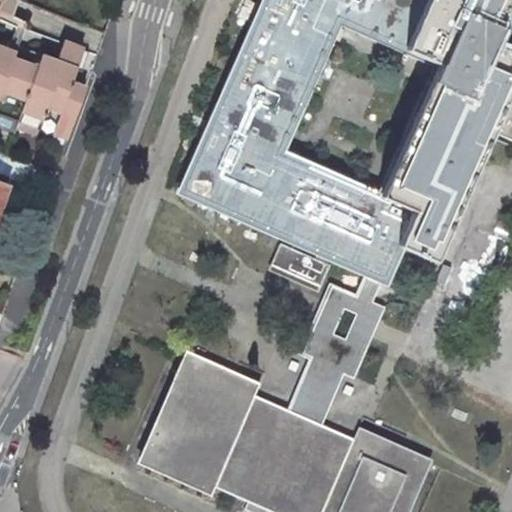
[(0,0),(3,2),(0,9),(0,14),(4,16),(12,19),(19,0),(0,0)]
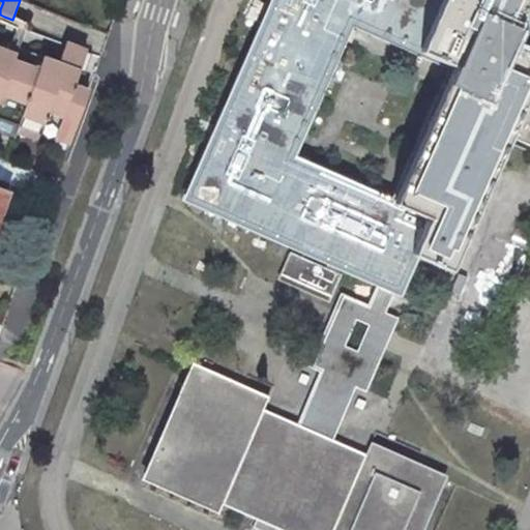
[(529,0),(269,0),(181,200),(376,286),(393,294),(401,295),(417,258),(451,272),(508,143),(510,138),(529,146),(529,0)]
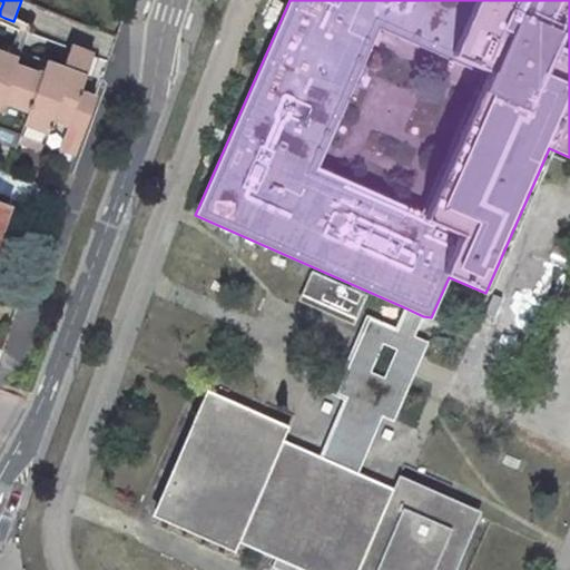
[(70,165),(94,99),(79,94),(92,57),(70,48),(62,70),(47,66),(45,71),(19,144),(41,151),(43,144),(59,149),(56,159),(70,165)]
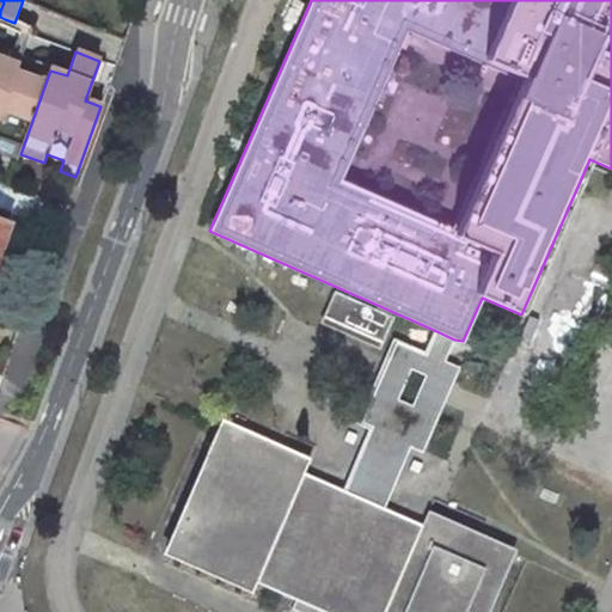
[(20,154),(48,77),(8,62),(0,59),(0,153),(18,160),(20,154)]
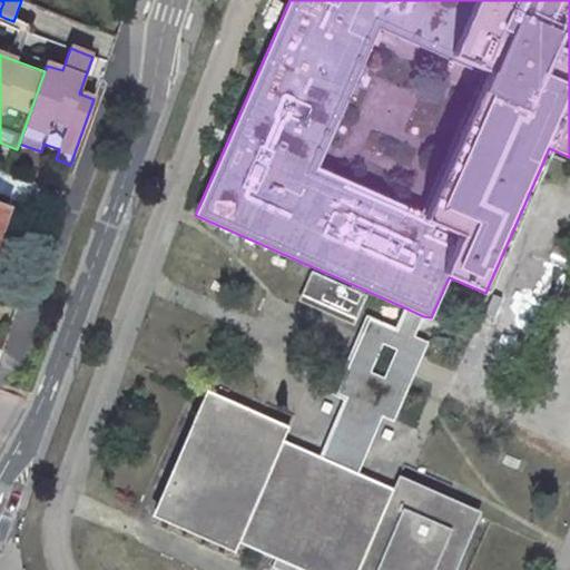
[(0,227),(8,205),(7,205),(11,195),(0,190),(0,227)]
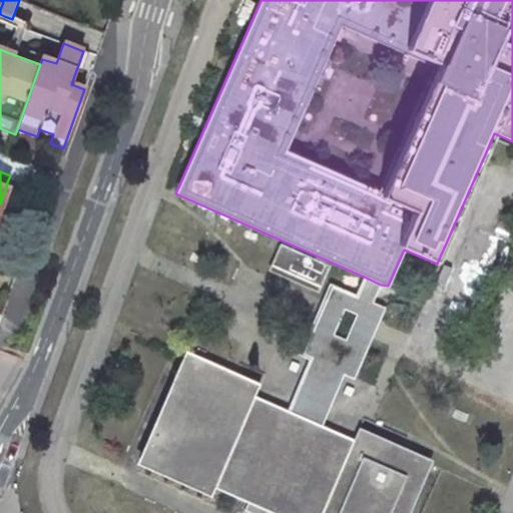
[(276,272),(319,291),(329,268),(327,267),(329,262),(316,255),(314,262),(286,249),(276,272)]
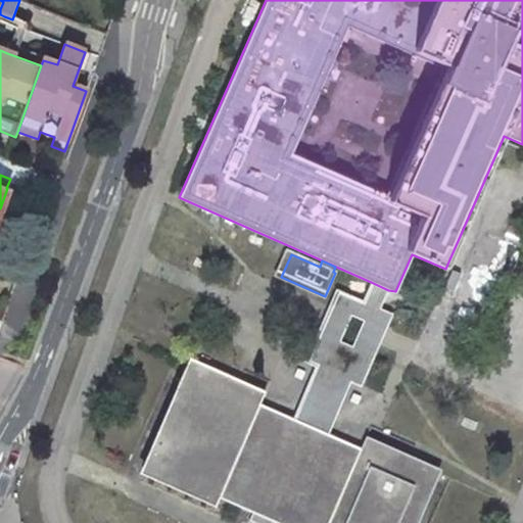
[(361,386),(392,314),(380,308),(388,290),(371,282),(363,301),(361,300),(336,289),(329,306),(327,310),(304,362),(315,367),(292,418),(328,434),(350,382),(361,386)]
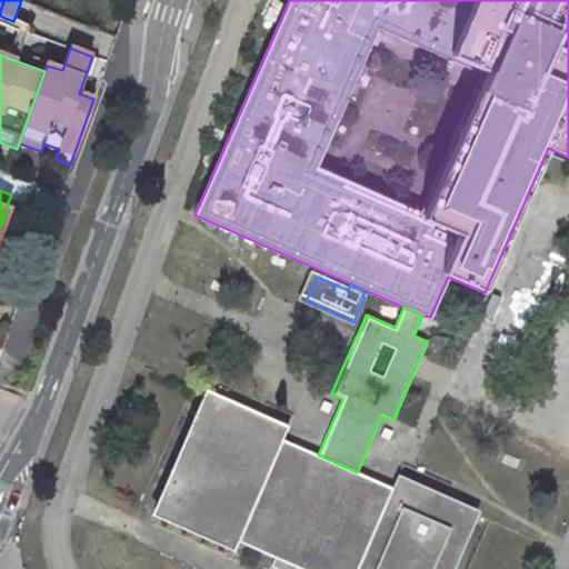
[(288,426),(207,390),(205,393),(151,515),(233,551),(238,540),(277,558),(272,566),(280,568),(453,568),(478,516),(480,510),(452,499),(398,475),(391,488),(357,472),(318,455),(282,440),(288,426)]
